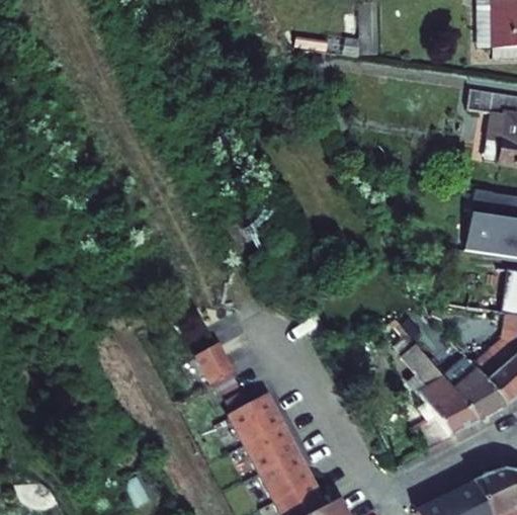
[(477,0),(478,47),(492,47),(491,0),(477,0)]
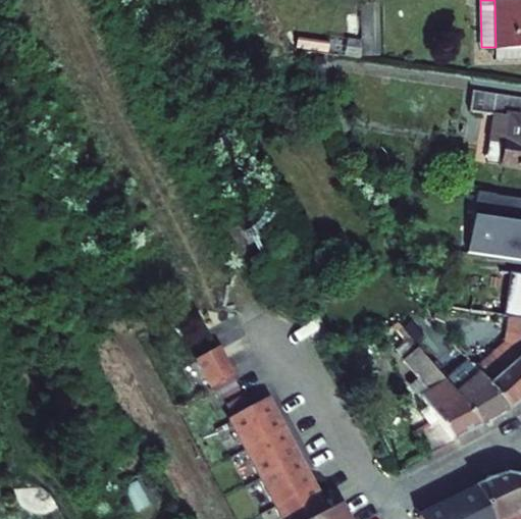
[(496,47),(496,48),(520,47),(520,0),(495,0),(496,47)]
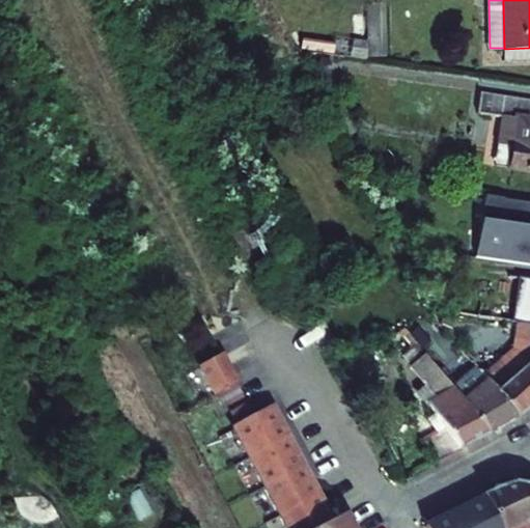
[(382,1),(366,1),(368,37),(353,35),(351,55),(368,57),(368,55),(384,54),(382,1)]
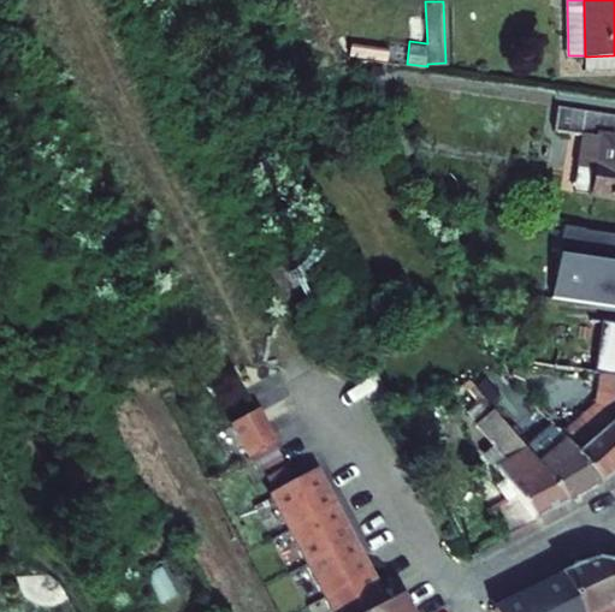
[(412,12),(413,29),(425,29),(424,11),(412,12)]
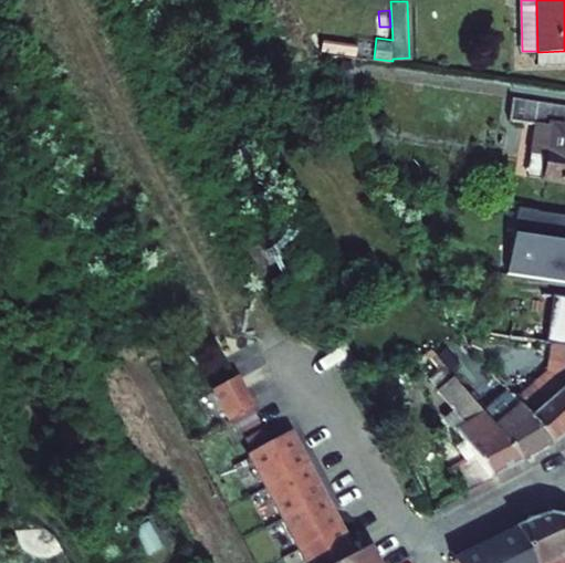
[(356,55),(358,42),(323,38),(322,50),(356,55)]
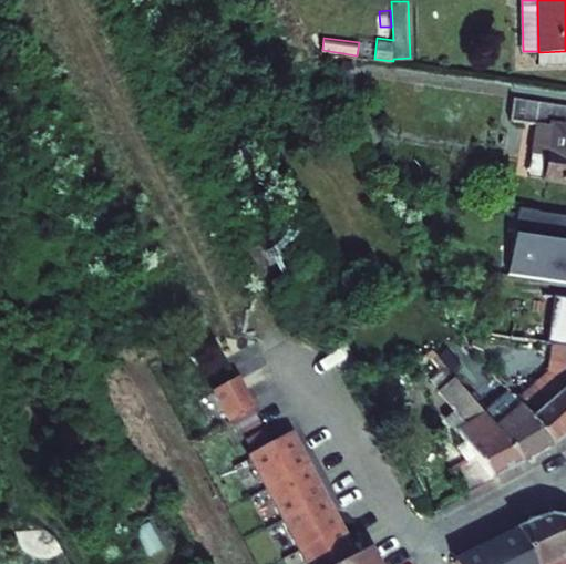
[(565,51),(538,52),(539,61),(565,60),(565,51)]
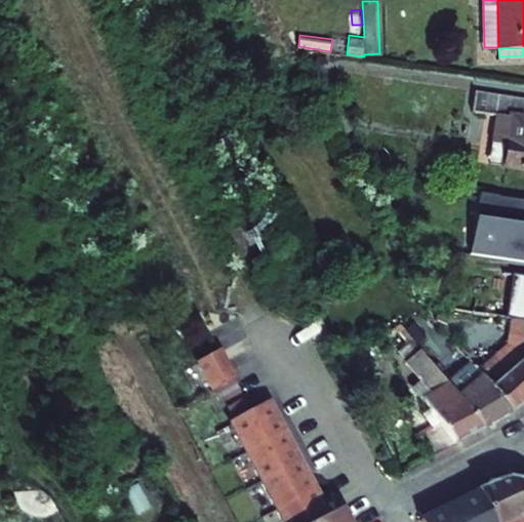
[(313,70),(324,73),(329,57),(317,54),(313,70)]
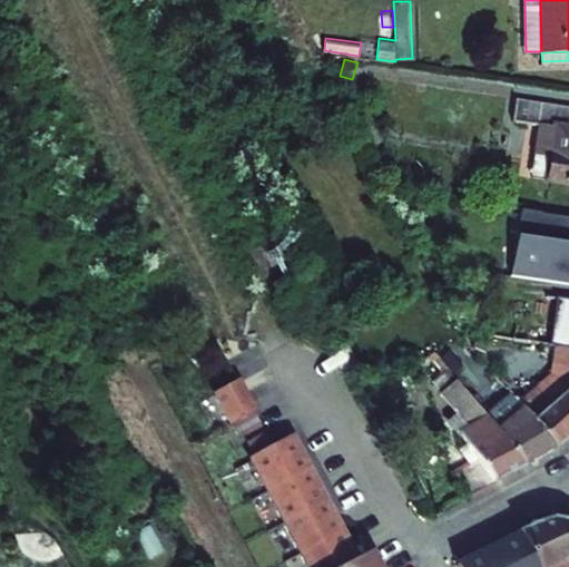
[(568,106),(539,101),(517,98),(513,119),(540,123),(536,152),(551,154),(548,176),(568,179),(568,106)]
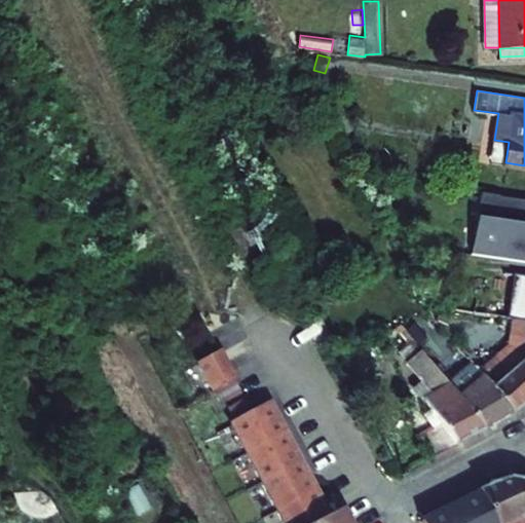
[(494,140),(491,160),(505,162),(509,142),(494,140)]
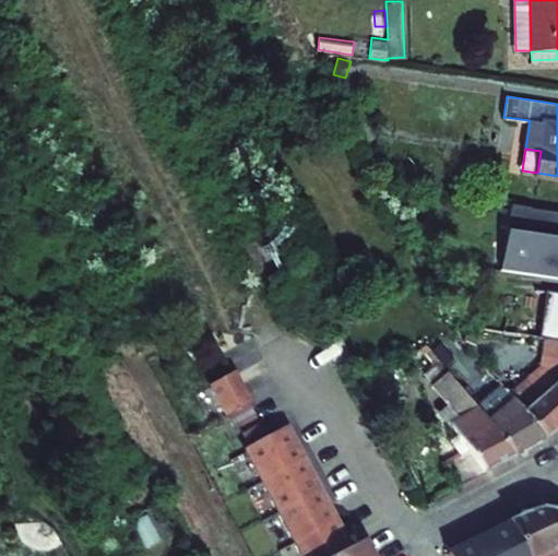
[(557,210),(511,202),(500,269),(557,276),(557,210)]
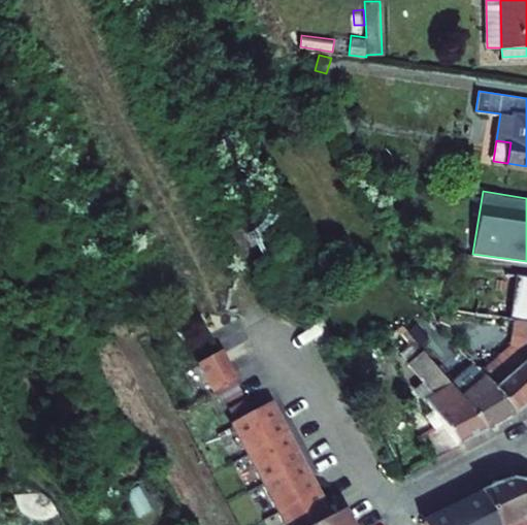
[(526,275),(514,273),(507,316),(515,318),(526,319),(526,275)]
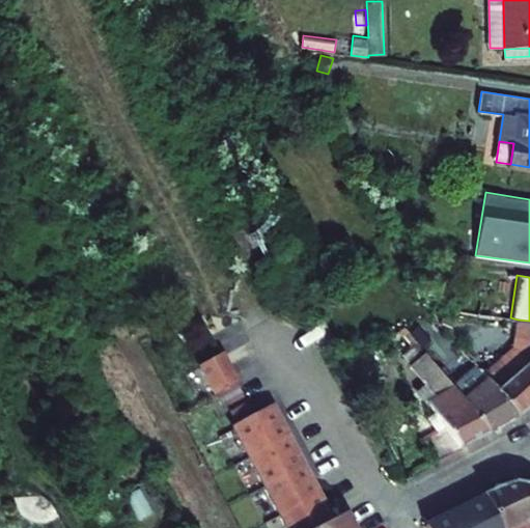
[(444,321),(452,323),(454,314),(446,312),(444,321)]
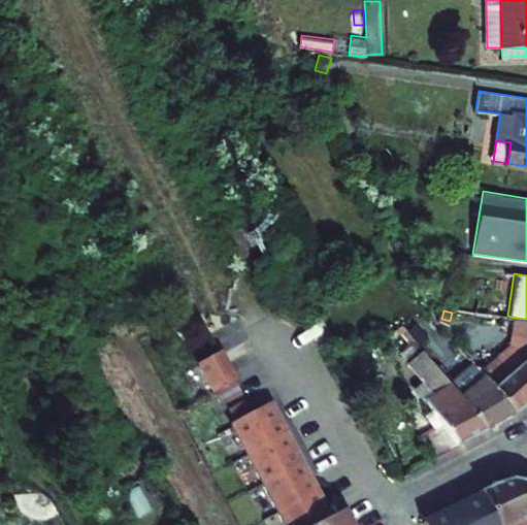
[(408,326),(414,332),(423,324),(419,318),(408,326)]
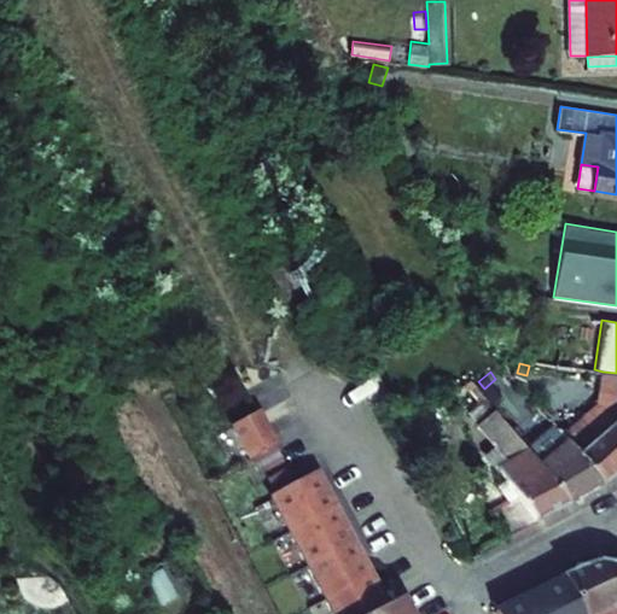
[(563,432),(604,481),(616,471),(616,373),(603,372),(598,403),(563,432)]
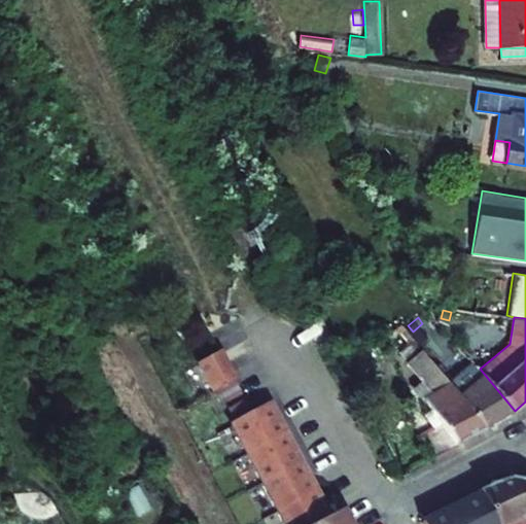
[(415,339),(399,351),(408,360),(423,348),(415,339)]
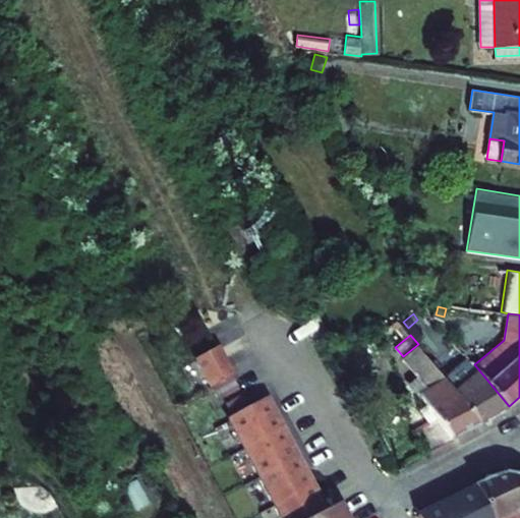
[(417,432),(429,452),(481,423),(455,390),(435,365),(424,353),(418,344),(403,356),(417,376),(427,389),(420,393),(427,403),(439,418),(430,423),(417,432)]
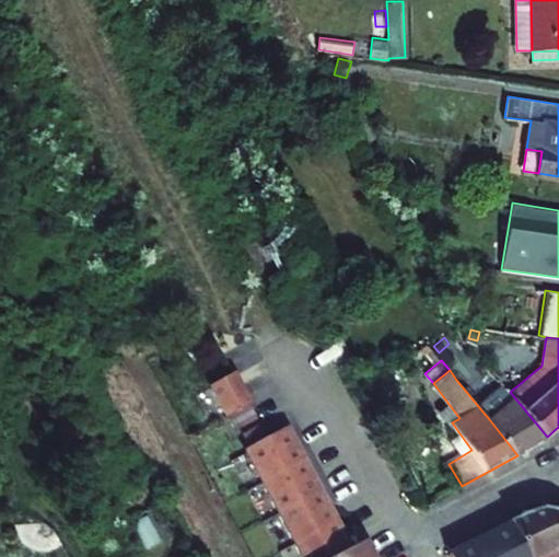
[(211,384),(226,413),(230,410),(249,401),(251,401),(236,371),(211,384)]
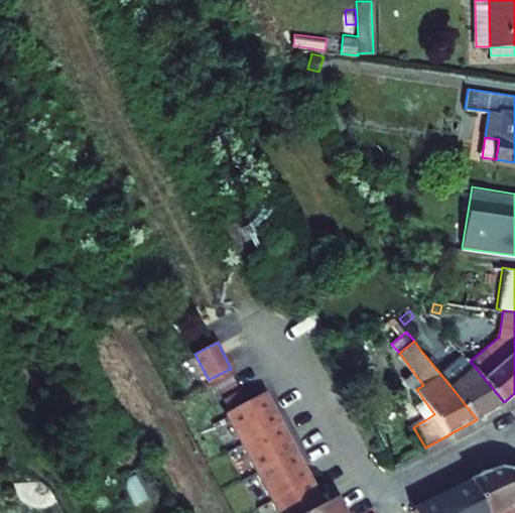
[(420,350),(430,362),(434,359),(424,347),(420,350)]
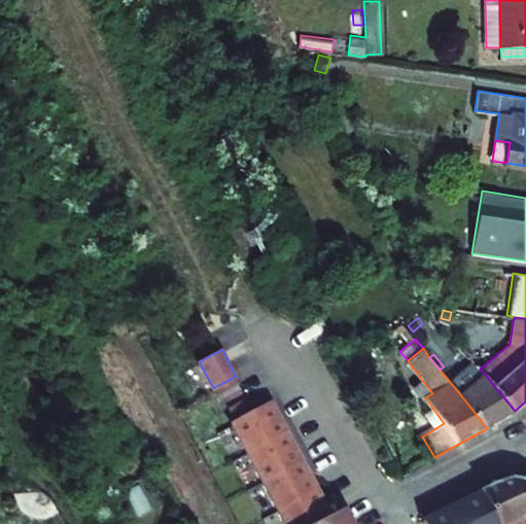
[(481,378),(460,394),(487,428),(515,411),(480,369),(477,365),(472,369),(481,378)]
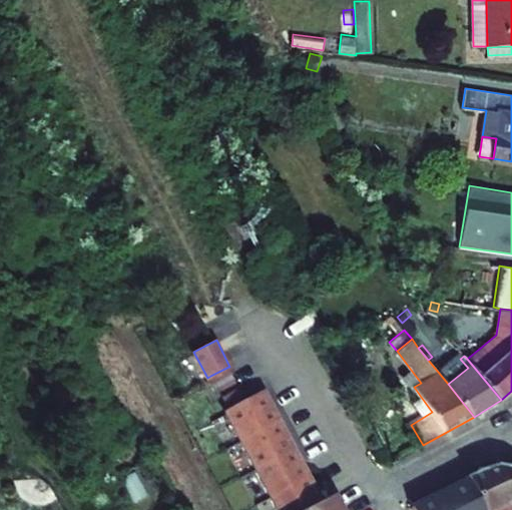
[(210,376),(218,391),(235,381),(228,367),(210,376)]
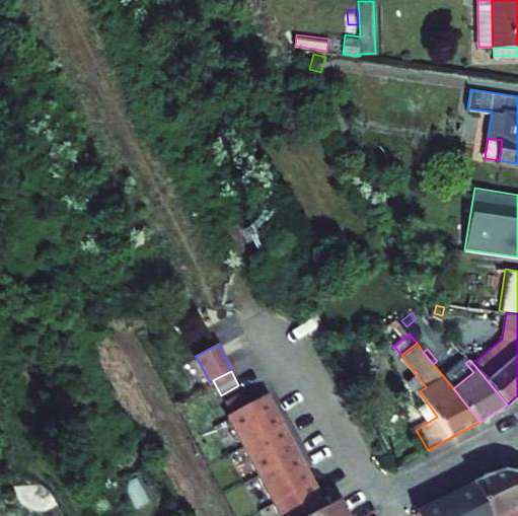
[(416,374),(410,379),(419,391),(426,387),(416,374)]
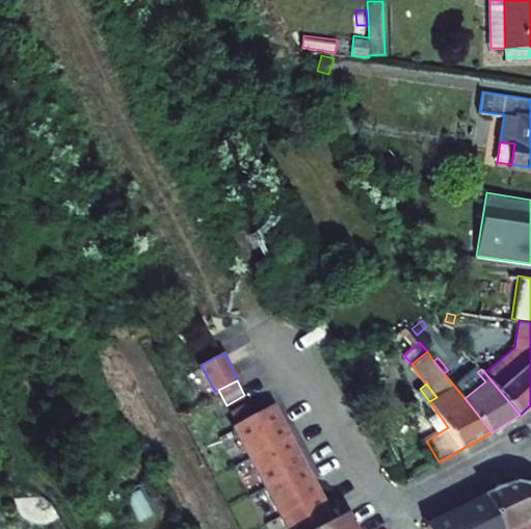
[(232,410),(239,424),(256,415),(247,401),(232,410)]
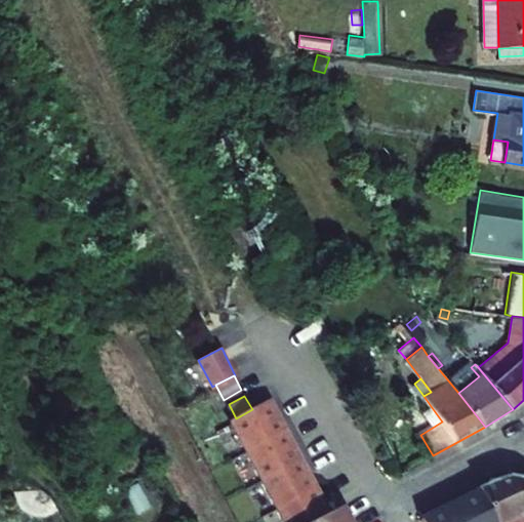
[(231,420),(247,450),(287,429),(272,399),(252,409),(236,418),(231,420)]
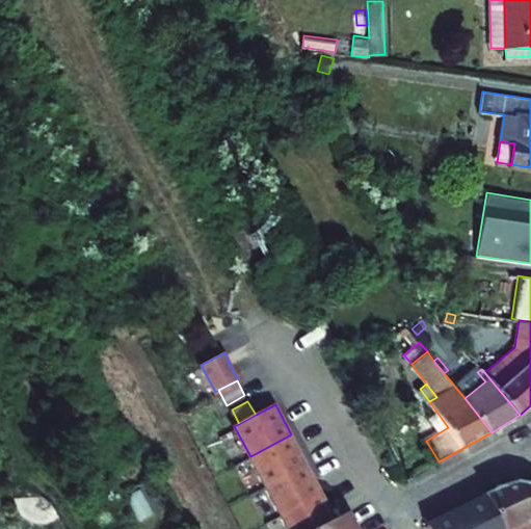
[(436,412),(428,418),(440,432),(448,427),(436,412)]
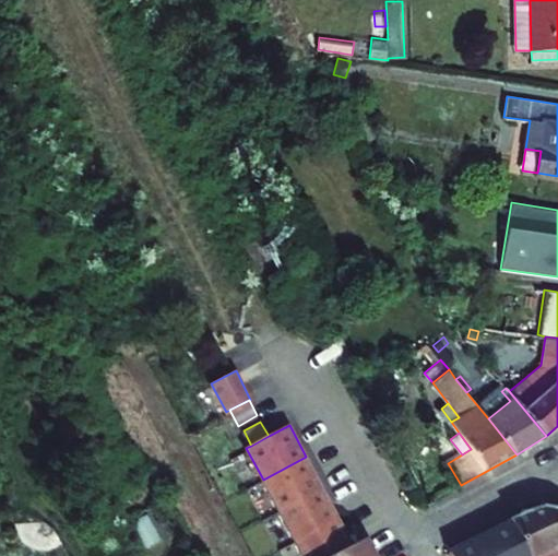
[(263,480),(279,509),(321,486),(306,457),(263,480)]
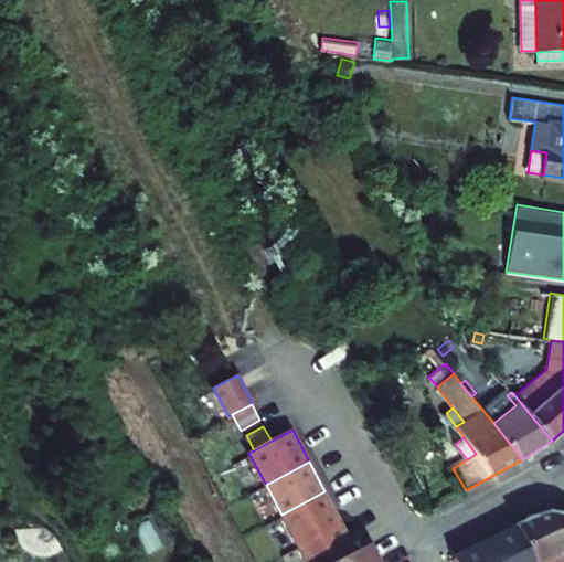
[(325,491),(282,515),(299,547),(342,525),(325,491)]
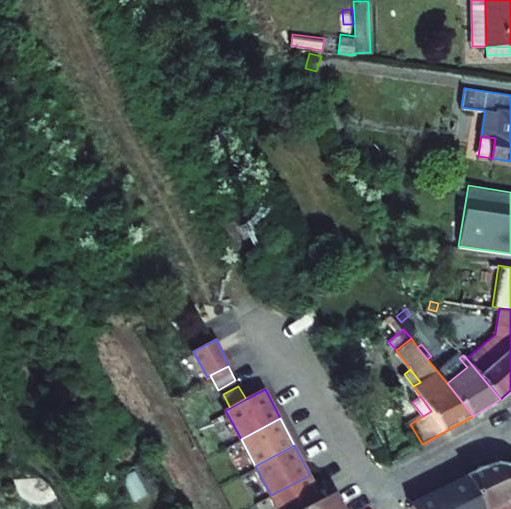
[(510,460),(498,460),(455,482),(469,508),(492,508),(497,507),(498,508),(510,508),(510,460)]
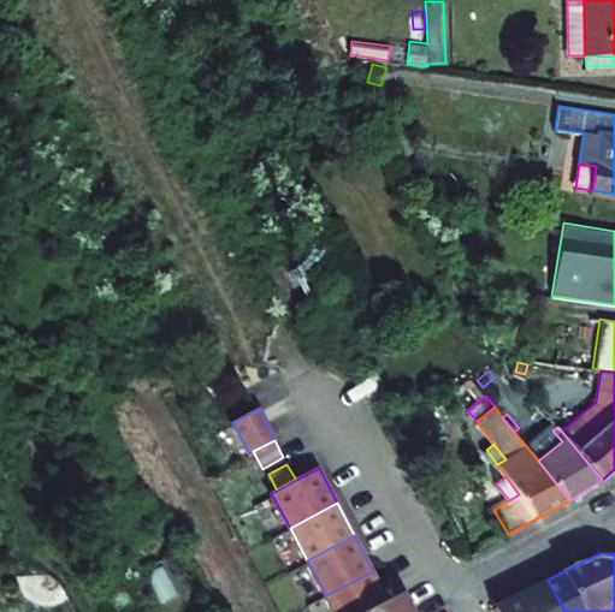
[(335,611),(373,611),(390,604),(373,571),(326,595),(335,611)]
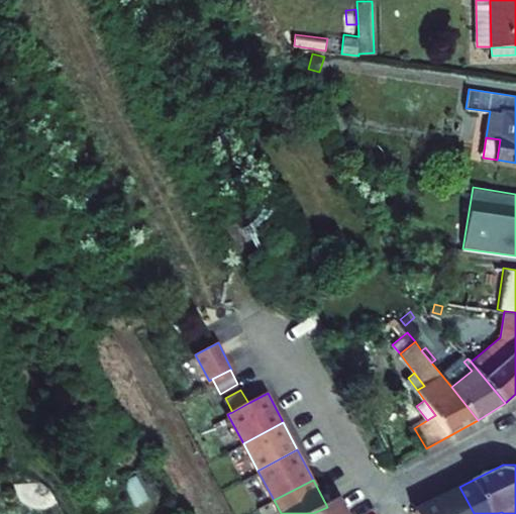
[(474,513),(459,487),(416,509),(418,513),(474,513)]
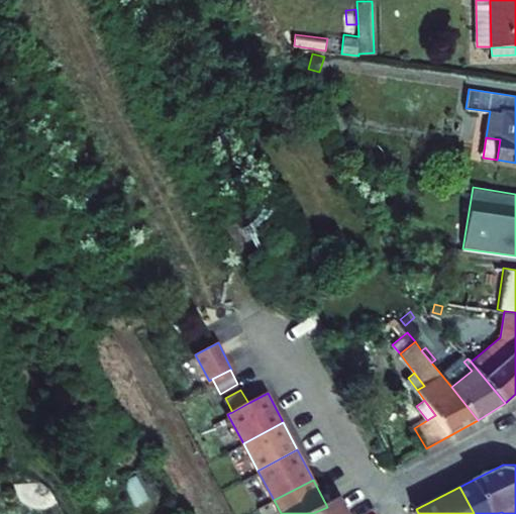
[(327,507),(313,513),(344,513),(337,501),(327,507)]
